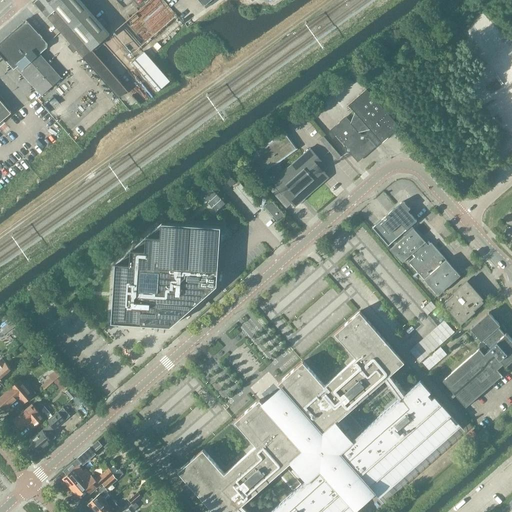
[(74,52),(77,50),(119,98),(127,91),(92,50),(110,34),(79,0),(37,0),(34,2),(70,44),(68,46),(74,52)]
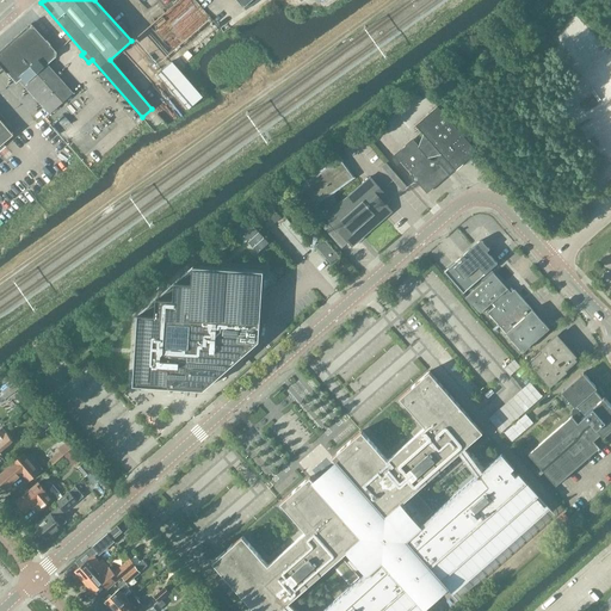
[(28,88),(51,115),(74,93),(49,65),(60,55),(31,25),(0,53),(0,65),(17,84),(20,80),(28,88)]
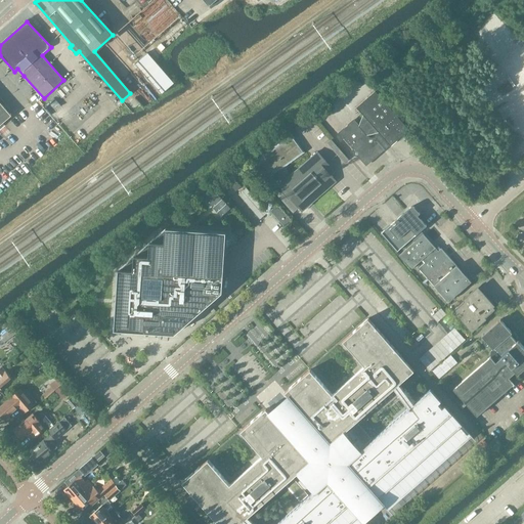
[(147,52),(137,62),(136,62),(163,93),(174,83),(147,52)]
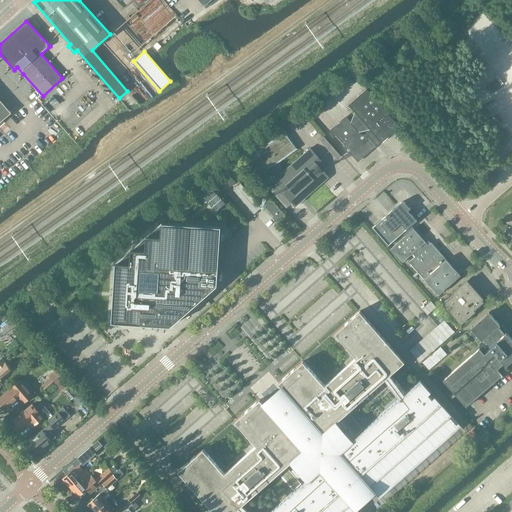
[(351,121),(350,123),(358,132),(369,130),(381,143),(395,130),(399,127),(376,100),(366,89),(348,105),(354,112),(352,117),(351,121)]
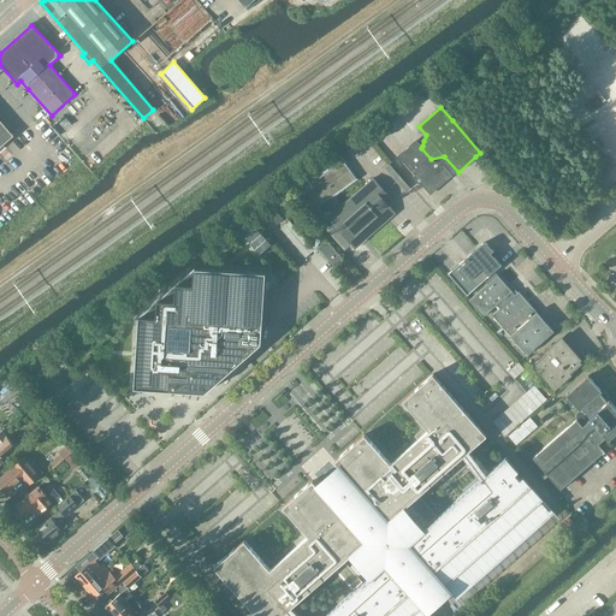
[(0,150),(16,138),(0,120),(0,150)]
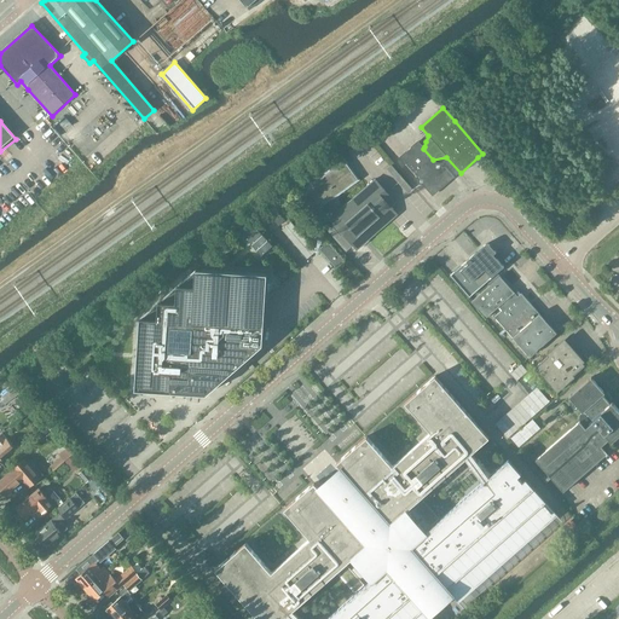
[(418,183),(421,183),(422,184),(432,195),(452,178),(444,168),(441,171),(440,168),(440,163),(435,163),(417,142),(399,157),(418,179),(418,183)]
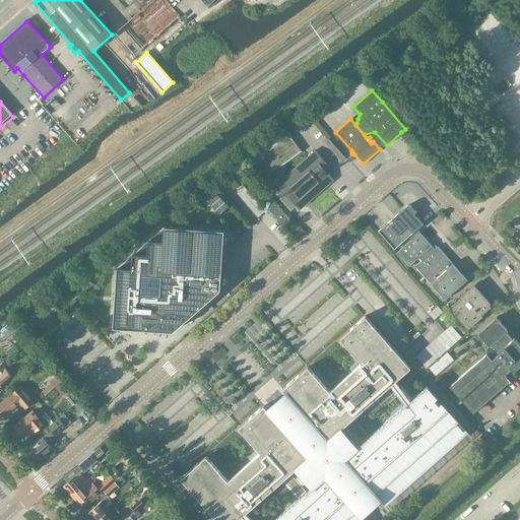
[(288,137),(285,140),(251,164),(262,180),(271,174),(279,168),(300,153),(288,137)]
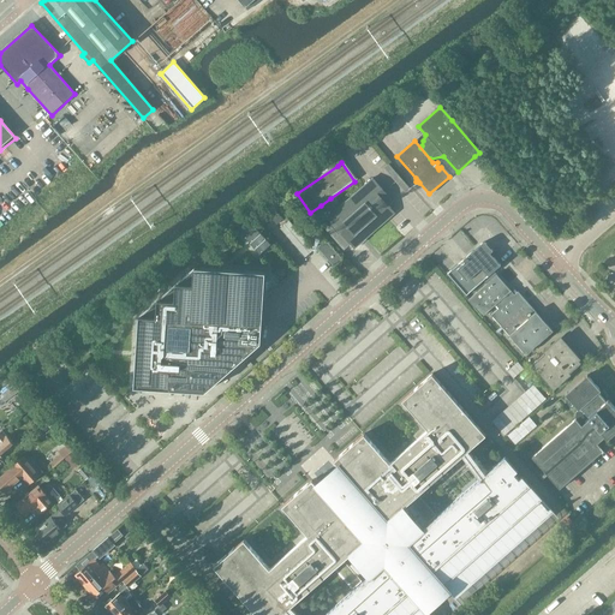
[(395,183),(404,191),(408,187),(388,163),(383,168),(395,183)]
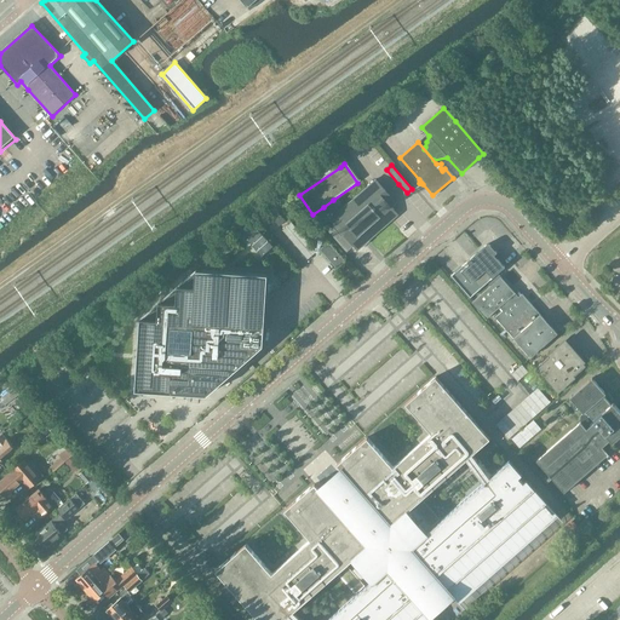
[(333,200),(323,207),(326,211),(326,212),(327,212),(328,212),(328,213),(329,213),(331,213),(332,213),(333,213),(333,212),(334,212),(337,213),(332,217),(329,219),(336,225),(328,231),(345,251),(352,246),(356,251),(363,244),(367,241),(395,217),(397,214),(394,212),(390,207),(395,204),(377,182),(375,179),(361,191),(340,210),(339,208),(339,207),(339,206),(339,205),(338,205),(338,204),(337,204),(337,202),(336,202),(336,201),(334,201),(333,201),(333,200)]
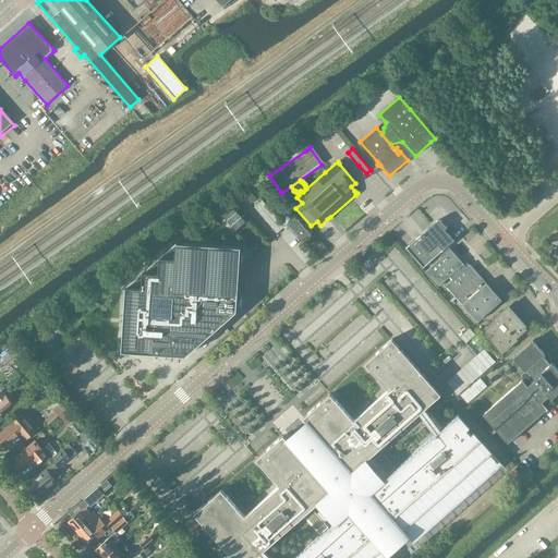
[(239,192),(240,193),(251,205),(256,199),(245,186),(239,192)]
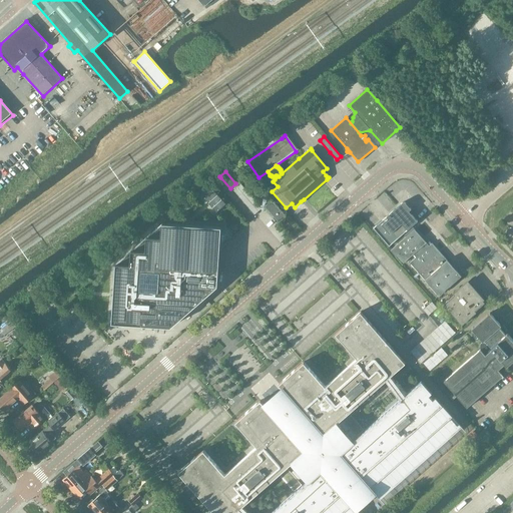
[(235,188),(232,191),(253,214),(262,208),(240,184),(239,185),(236,182),(233,185),(235,188)]
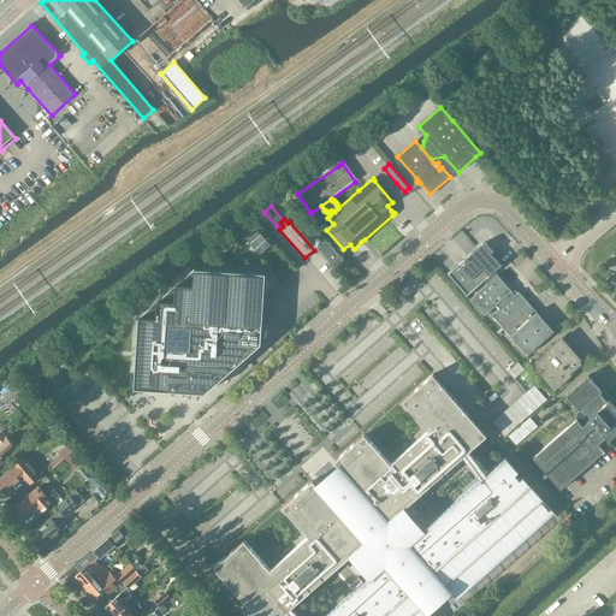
[(241,232),(260,254),(272,244),(252,223),(241,232)]
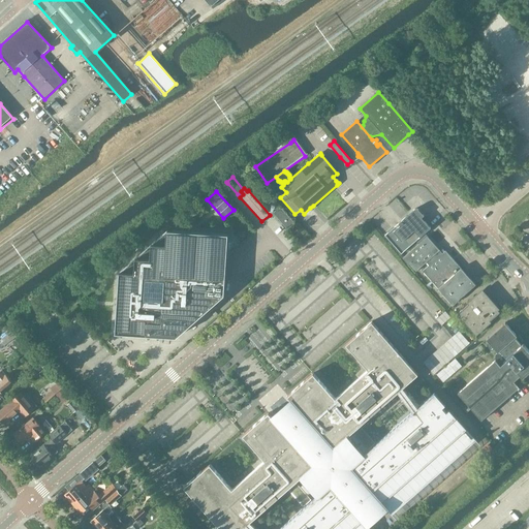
[(274,213),(287,229),(294,223),(280,207),(274,213)]
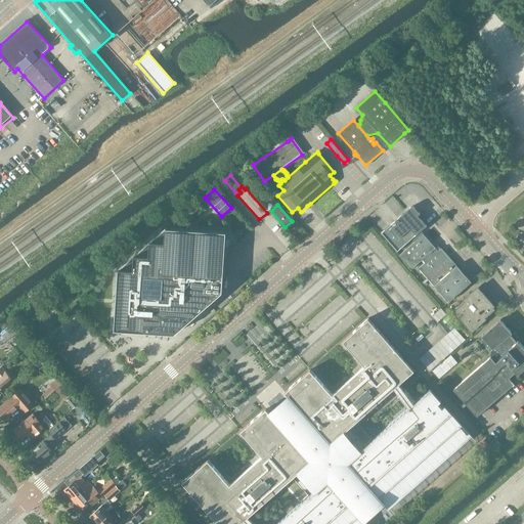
[(409,209),(381,233),(397,252),(426,226),(418,216),(420,214),(415,208),(413,208),(412,208),(411,208),(410,208),(409,209)]
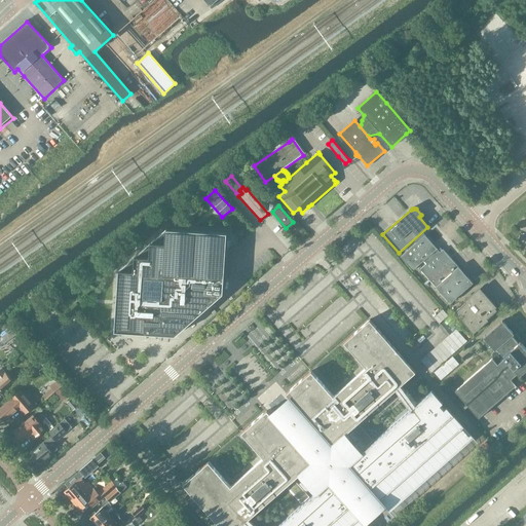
[(115,331),(175,335),(223,294),(227,233),(166,229),(119,271),(115,331)]
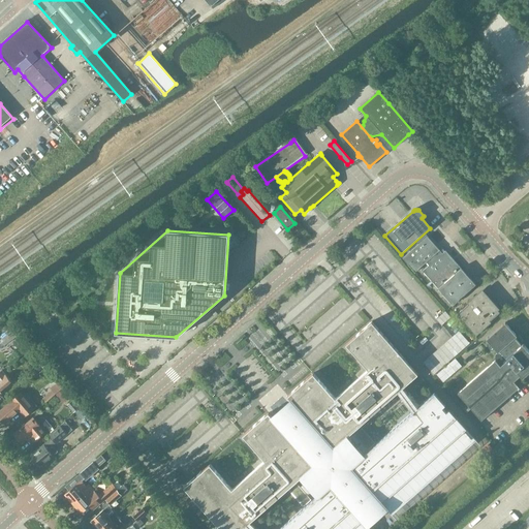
[(475,285),(464,272),(445,251),(442,253),(427,237),(403,258),(410,267),(415,272),(426,262),(429,266),(423,271),(453,305),(475,285)]
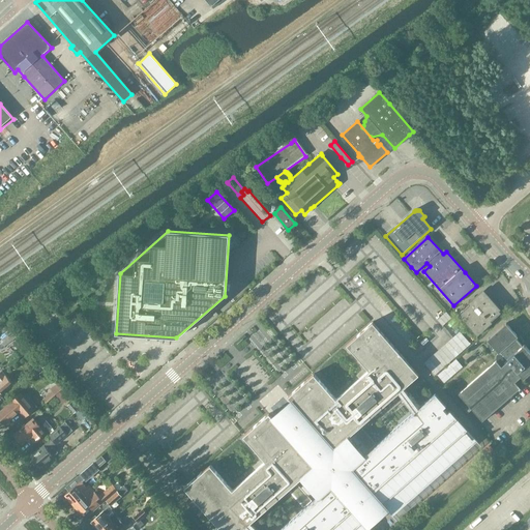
[(460,314),(462,316),(460,318),(477,337),(493,324),(491,322),(501,314),(482,293),(460,314)]
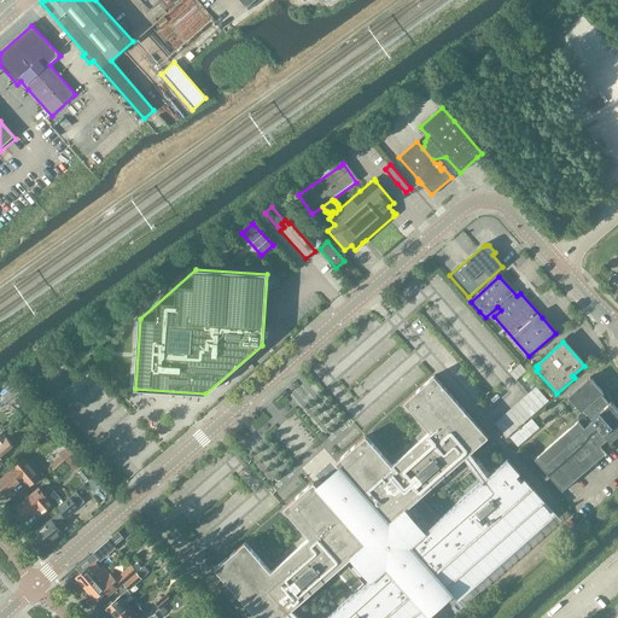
[(310,538),(272,572),(245,542),(215,569),(258,617),(283,617),(287,614),(291,617),(433,617),(430,613),(452,594),(456,600),(555,513),(525,478),(522,482),(505,462),(489,476),(471,453),(489,437),(435,375),(404,402),(431,432),(392,466),(366,436),(336,462),(340,467),(330,478),(319,488),(314,482),(284,508),(310,538)]
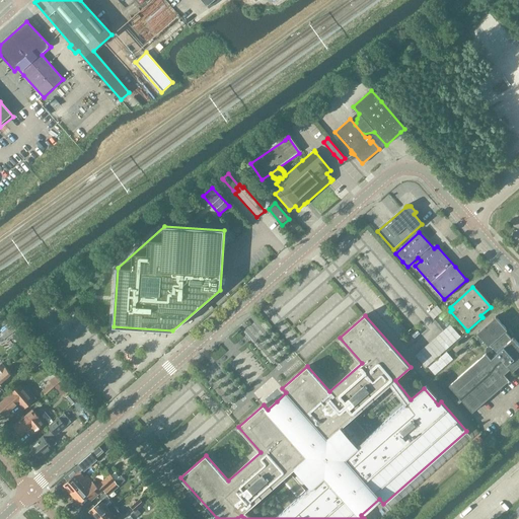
[(486,349),(486,354),(449,385),(472,413),(509,380),(504,374),(510,369),(512,371),(518,364),(518,344),(513,338),(511,340),(505,332),(507,330),(496,317),(476,334),(488,347),(486,349)]
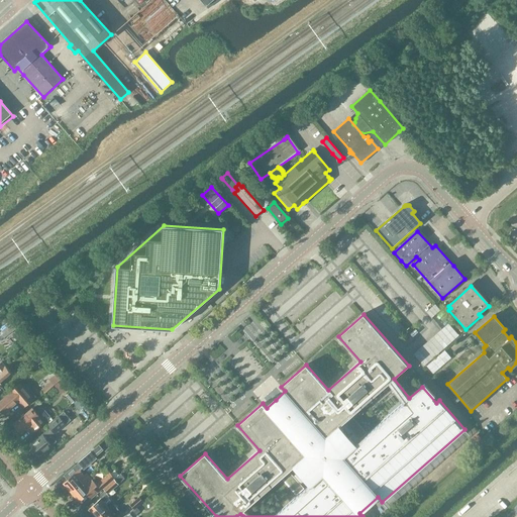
[(0,332),(5,337),(16,328),(11,323),(0,332)]
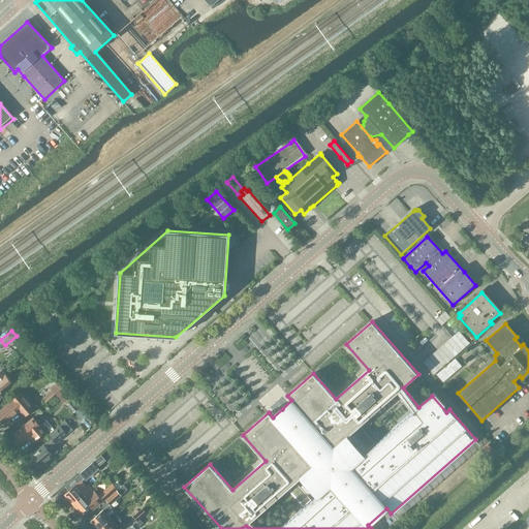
[(460,332),(424,364),(434,376),(470,344),(460,332)]
